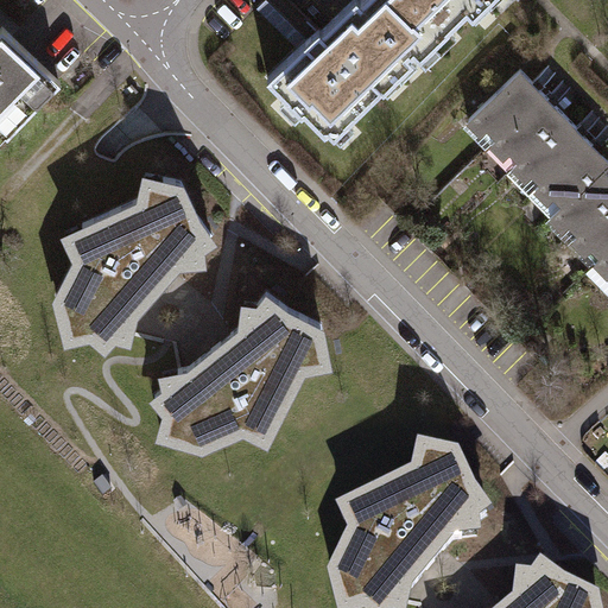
[(354,0),(270,83),(334,144),(381,93),(386,97),(418,68),(411,61),(415,57),(422,63),(453,35),(449,31),(467,14),(473,20),(493,4),(489,0),(362,0),(360,2),(356,0),(354,0)]
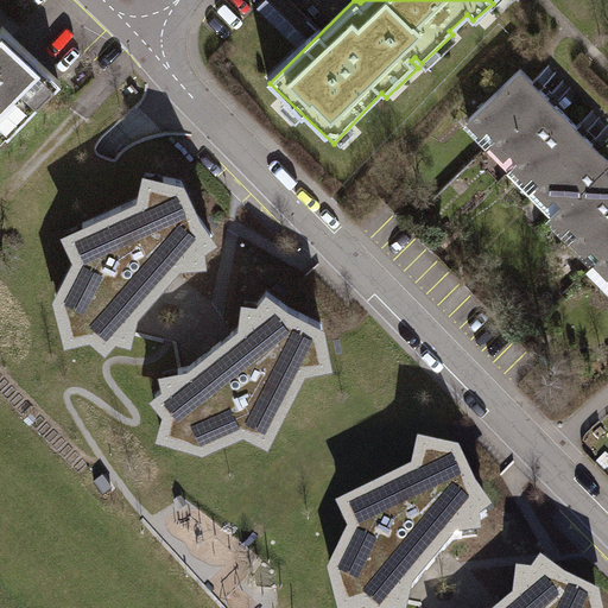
[(0,141),(2,144),(67,83),(6,25),(0,31),(0,141)]
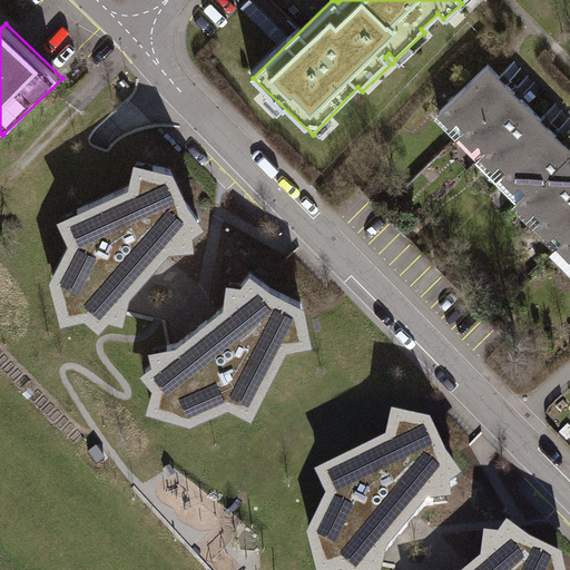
[(549,257),(569,276),(569,161),(567,159),(569,156),(569,148),(489,66),(436,117),(480,160),(474,165),(516,205),(511,208),(556,248),(549,257)]
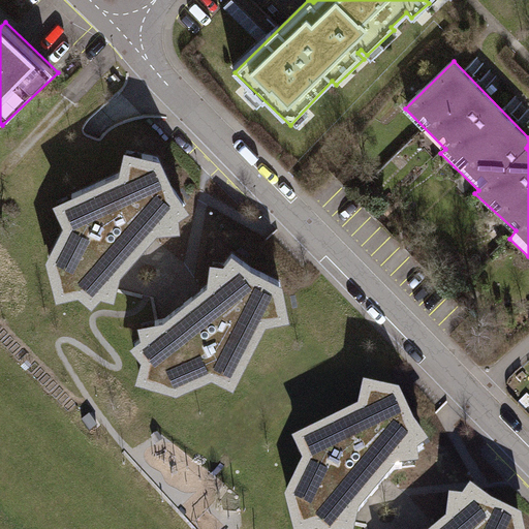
[(157,154),(125,148),(120,167),(58,199),(65,220),(50,257),(59,292),(80,288),(91,298),(98,288),(111,291),(115,269),(154,222),(174,220),(174,208),(182,199),(169,181),(157,154)]
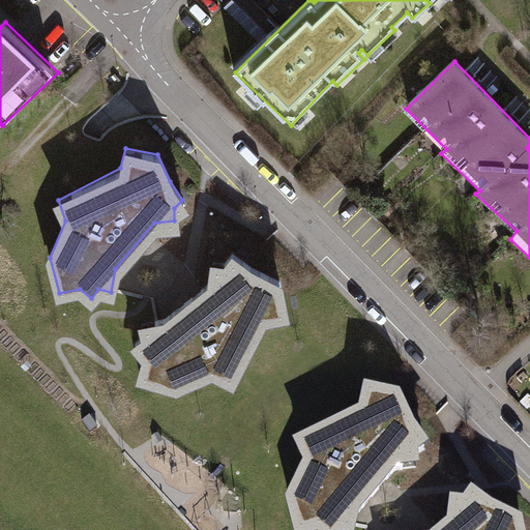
[(248,264),(230,251),(223,260),(211,259),(208,278),(188,296),(165,317),(141,323),(143,333),(133,342),(144,354),(138,376),(174,386),(210,369),(231,379),(262,314),(285,308),(277,277),(248,264)]
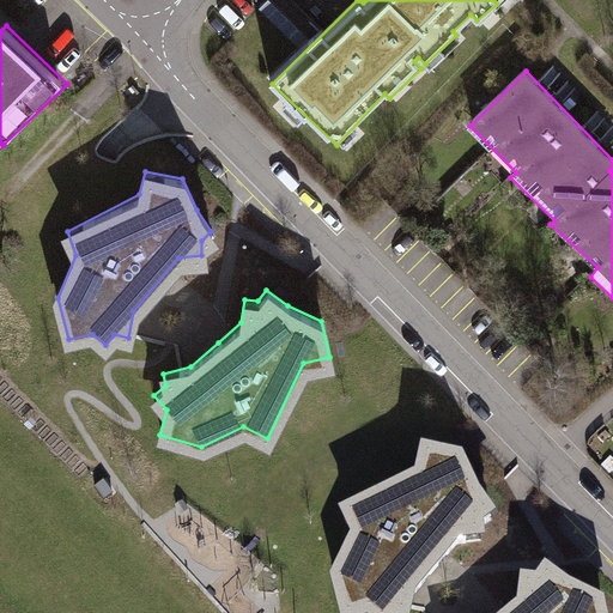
[(459,461),(422,453),(416,478),(340,511),(352,536),(333,581),(340,612),(407,612),(412,595),(455,542),(480,538),(478,525),(489,516),(473,493),(459,461)]
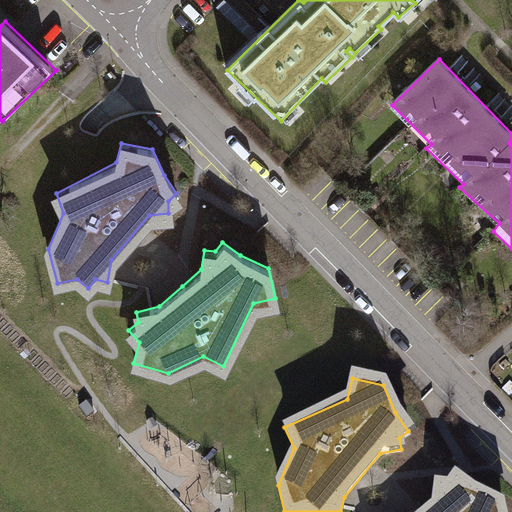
[(471,490),(453,477),(446,487),(434,486),(432,504),(422,511),(500,511),(499,503),(471,490)]
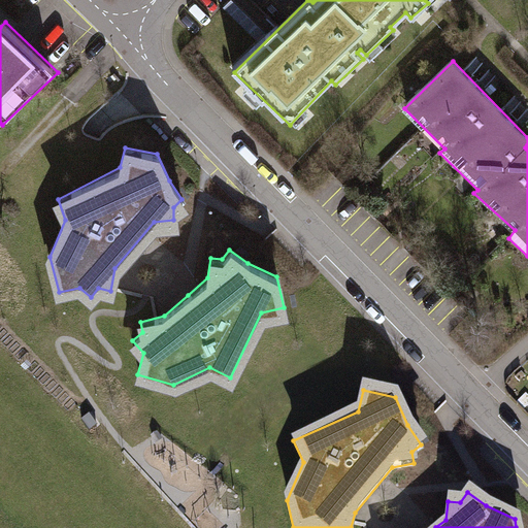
All buildings are outlined.
